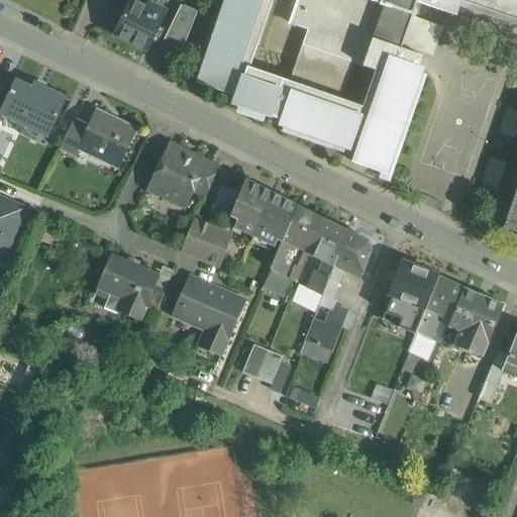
[(166,12),(140,0),(132,0),(115,35),(147,52),(153,39),(156,40),(161,29),(159,28),(164,18),(166,12)]
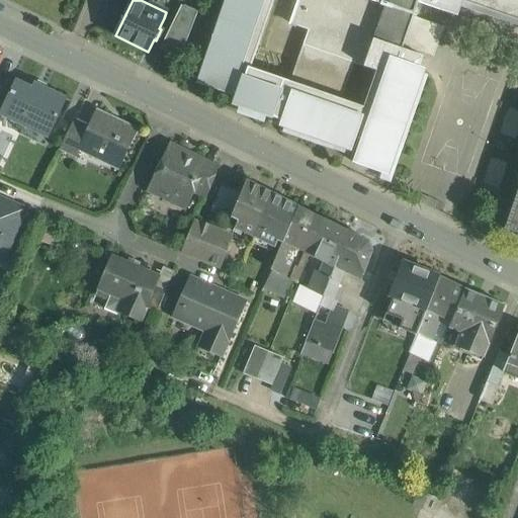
[(228,0),(199,84),(231,95),(235,84),(241,86),(234,106),(271,118),(271,117),(284,80),(250,69),(273,0),(228,0)]
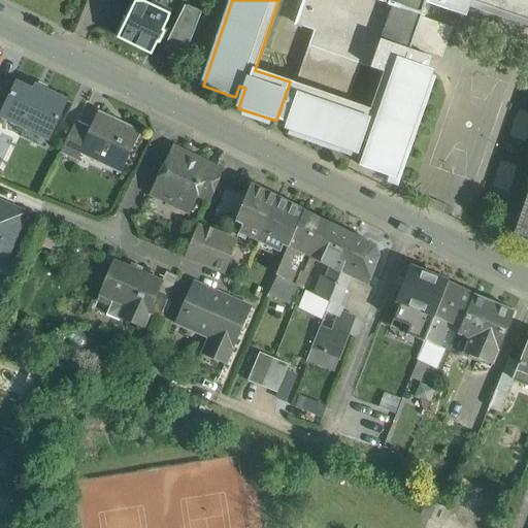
[(527,0),(304,0),(296,25),(314,31),(308,46),(371,68),(382,38),(410,48),(422,17),(424,18),(425,14),(423,13),(426,3),(465,18),(469,7),(527,27),(527,191),(514,233),(527,238),(527,0)]
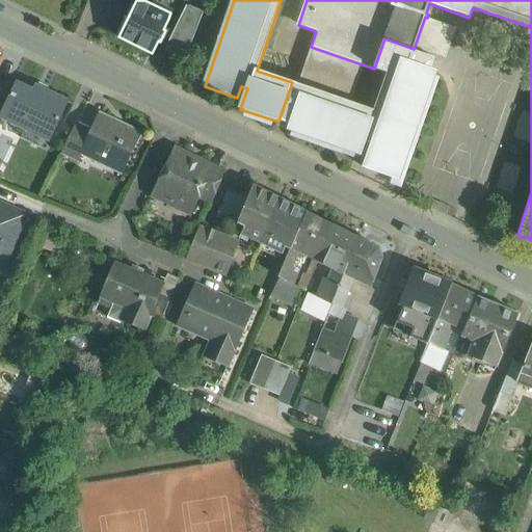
[(186,6),(165,51),(185,59),(203,14),(186,6)]
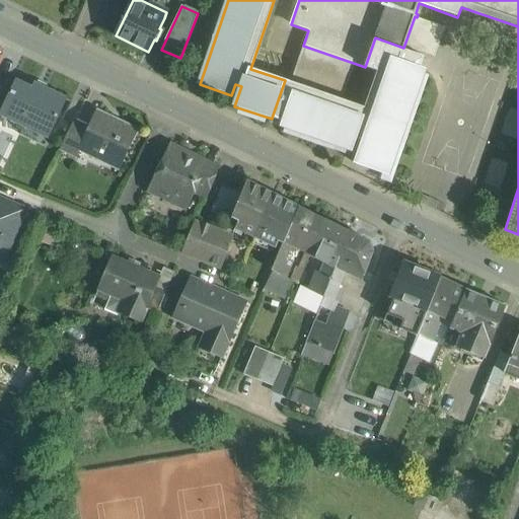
[(403,48),(375,38),(365,67),(376,72),(364,108),(285,80),(272,118),(282,122),(281,126),(352,150),(356,139),(363,142),(355,164),(386,175),(424,70),(420,69),(424,57),(402,50),(403,48)]
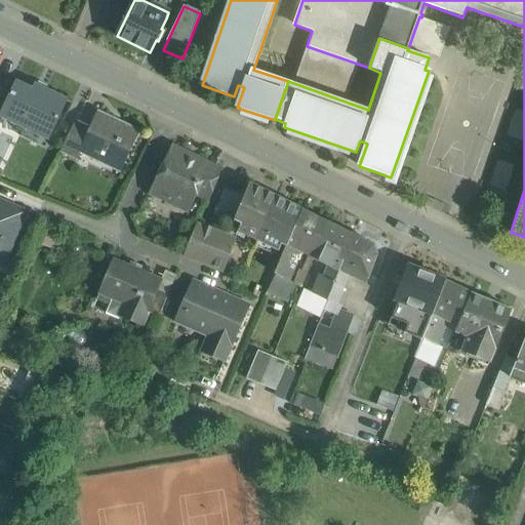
[(66,102),(35,86),(32,90),(15,83),(0,114),(0,115),(18,124),(22,118),(50,132),(66,102)]
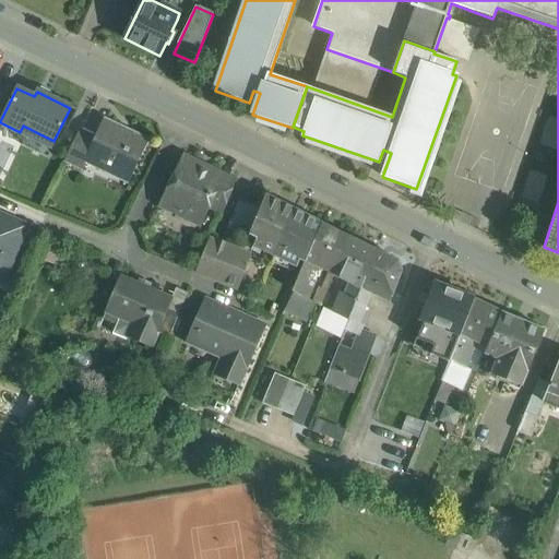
[(149,140),(104,119),(96,138),(87,155),(88,156),(84,164),(128,183),(149,140)]
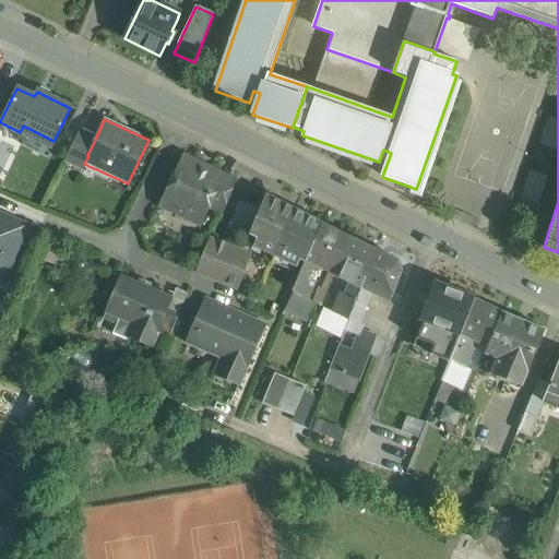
[(80,130),(63,163),(81,171),(84,164),(88,156),(87,155),(96,138),(80,130)]
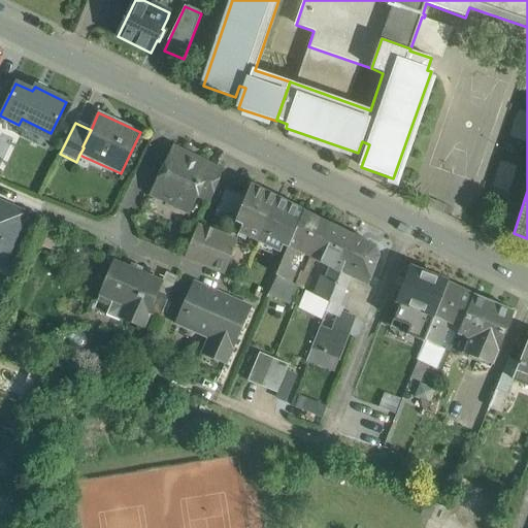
[(189,159),(173,152),(153,194),(154,195),(155,192),(188,207),(187,210),(188,211),(196,194),(209,166),(198,160),(195,166),(187,162),(189,159)]
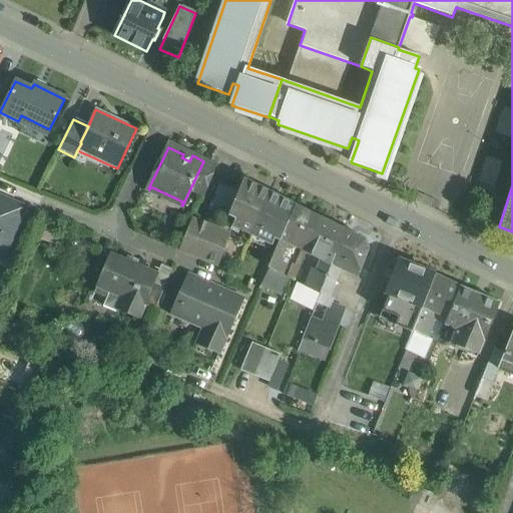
[(203,161),(190,188),(202,194),(213,165),(203,161)]
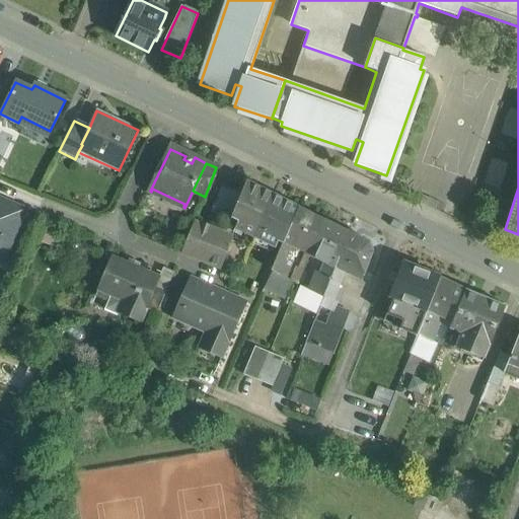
[(274,196),(245,181),(240,195),(237,201),(238,202),(231,218),(233,219),(238,221),(235,228),(255,238),(274,196)]
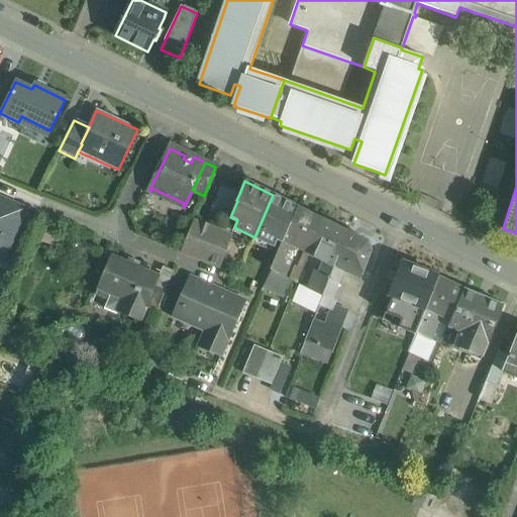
[(239,194),(220,186),(209,212),(230,221),(232,218),(230,217),(237,201),(236,200),(239,194)]
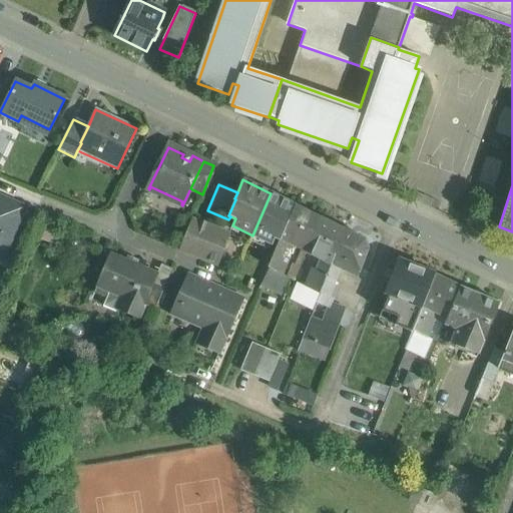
[(295,205),(271,193),(252,235),(272,244),(275,238),(280,240),(295,205)]
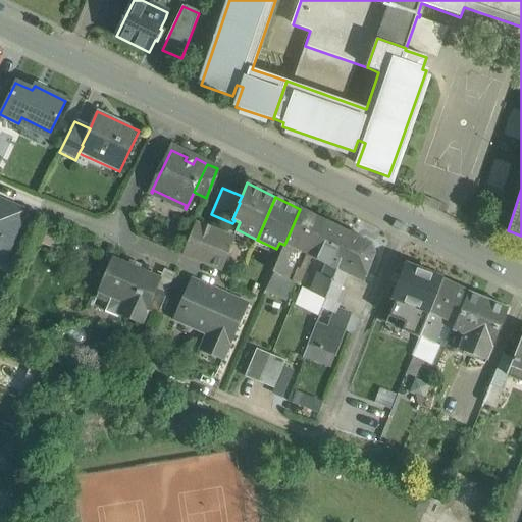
[(0,200),(0,263),(2,264),(24,212),(0,200)]
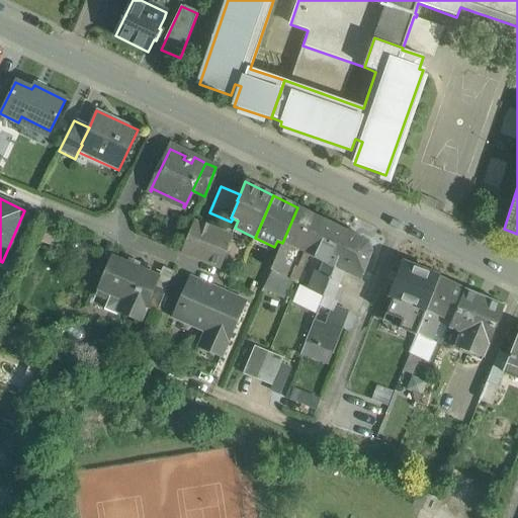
[(323,220),(297,207),(282,243),(277,256),(270,270),(285,278),(292,261),(288,259),(293,248),(309,255),(323,220)]
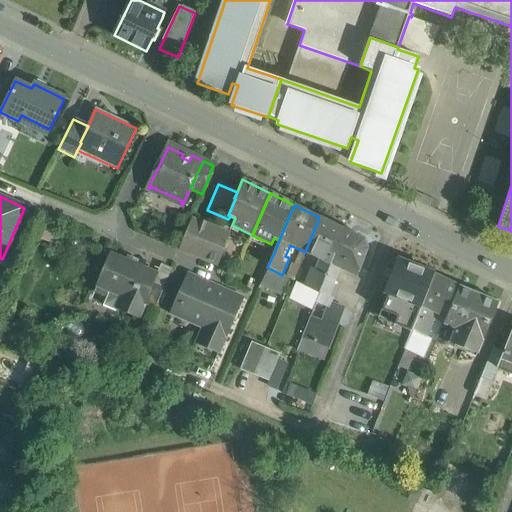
[(345,230),(319,217),(305,252),(320,260),(316,271),(312,270),(306,286),(320,293),(345,230)]
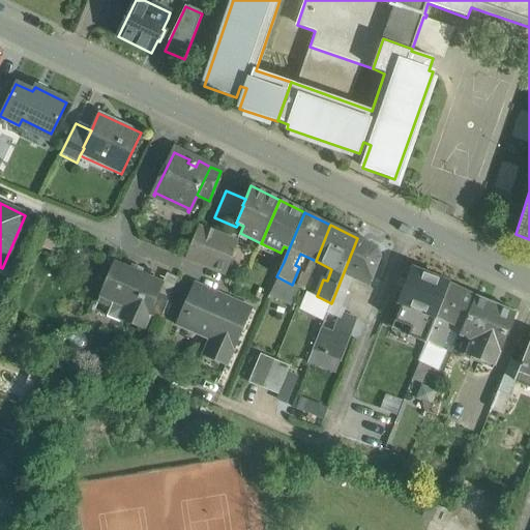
[(238,242),(199,227),(186,259),(226,274),(238,242)]
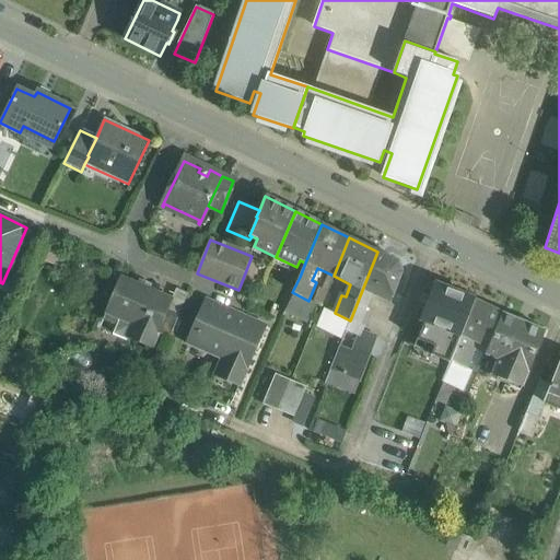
[(399,263),(377,252),(350,321),(364,327),(372,310),(368,307),(373,295),(391,303),(403,271),(399,263)]
